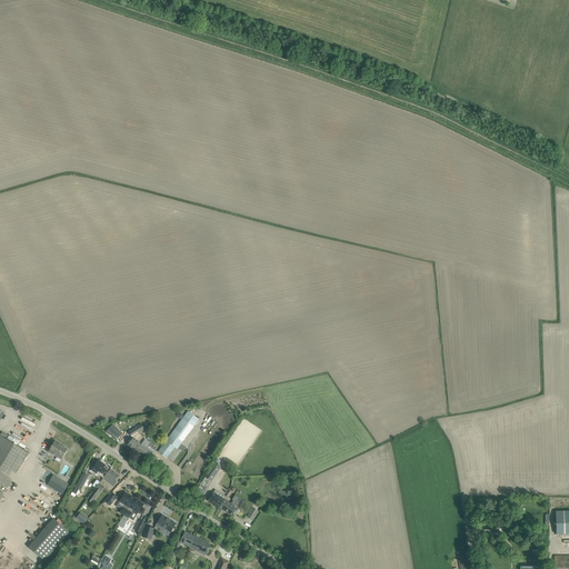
[(177,449),(188,433),(199,420),(188,411),(158,452),(167,458),(175,447),(177,449)]
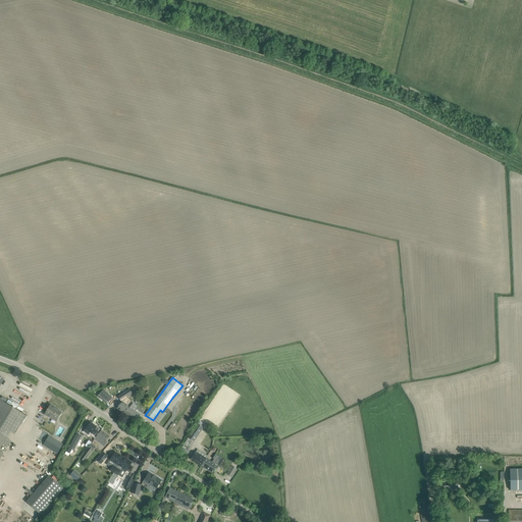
[(134,386),(129,388),(118,396),(121,401),(133,393),(132,392),(136,388),(134,386)]
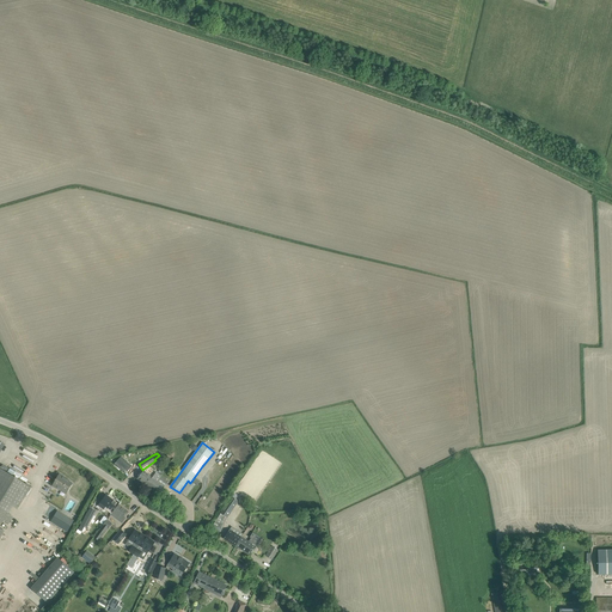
[(159,478),(160,476),(166,467),(164,465),(158,473),(154,471),(150,476),(144,471),(138,478),(146,485),(152,477),(154,479),(157,476),(159,478)]
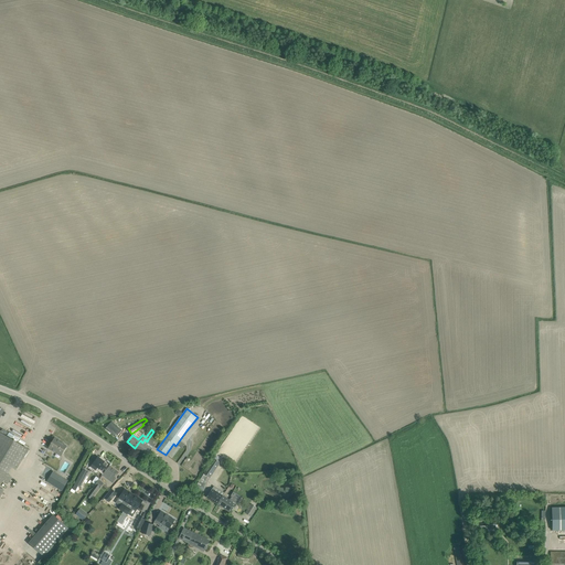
[(29,449),(0,432),(0,497),(4,490),(0,487),(0,486),(3,480),(8,483),(12,477),(8,473),(12,467),(17,470),(29,449)]
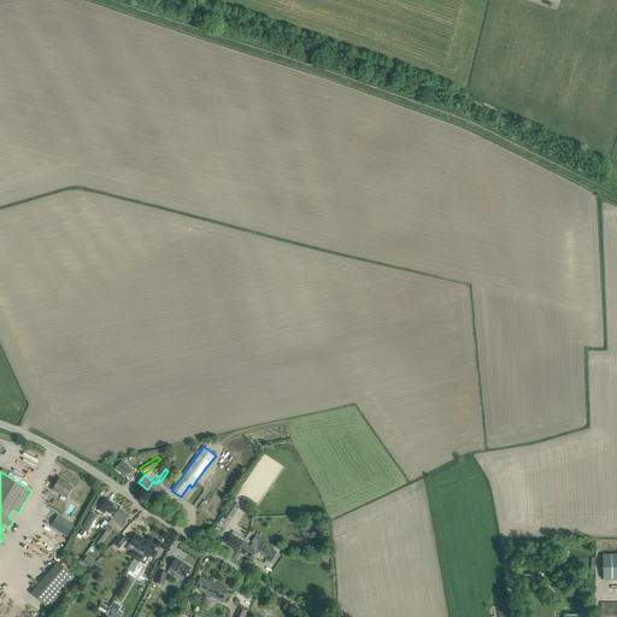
[(66,498),(70,492),(72,487),(63,481),(64,481),(60,479),(53,491),(66,498)]
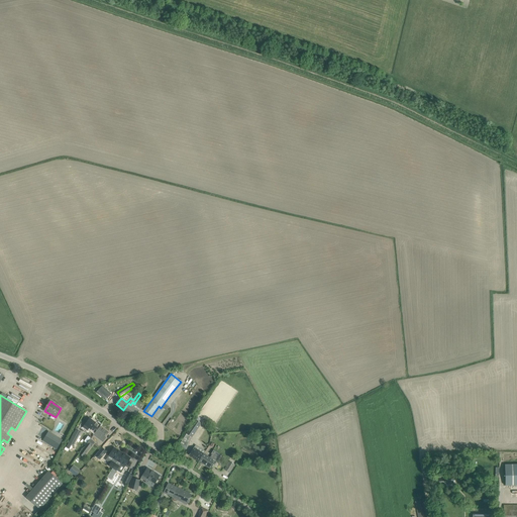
[(139,411),(130,405),(128,403),(123,410),(134,418),(139,411)]
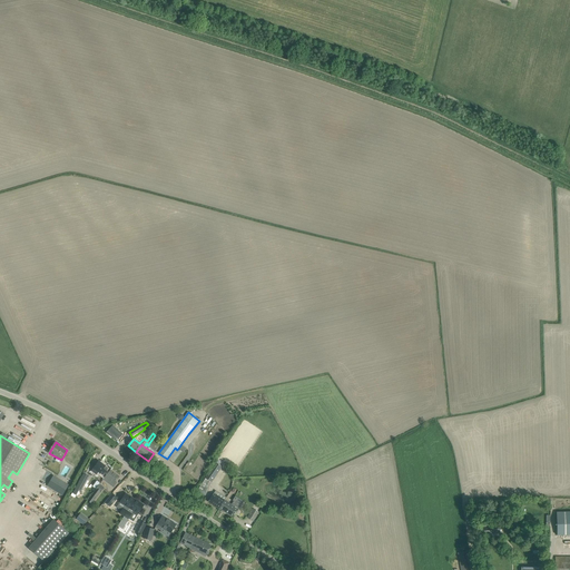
[(105,477),(110,470),(99,461),(94,469),(91,471),(96,475),(98,472),(105,477)]
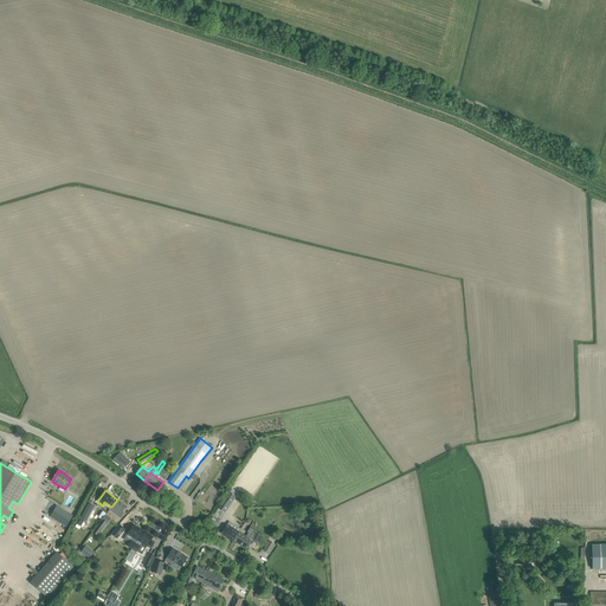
[(225,513),(237,496),(230,491),(218,508),(225,513)]
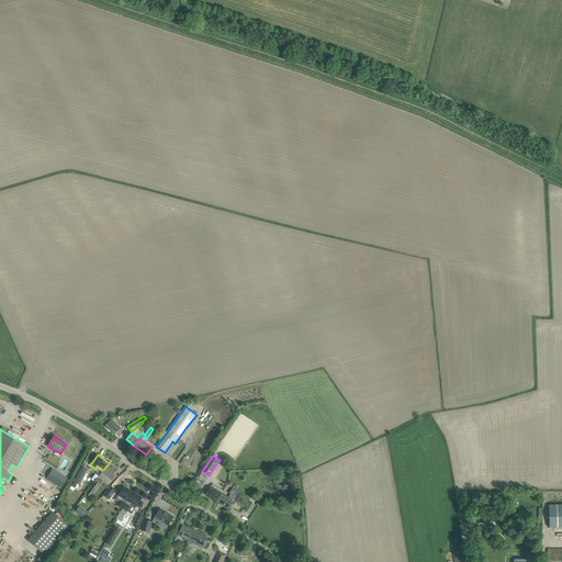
[(101,473),(112,480),(115,475),(114,475),(117,470),(109,463),(103,470),(101,473)]
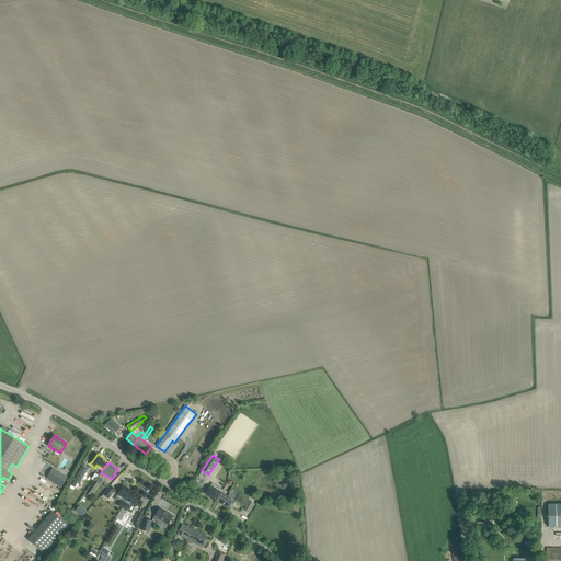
[(82,466),(71,485),(75,488),(78,482),(80,483),(88,469),(83,467),(82,466)]
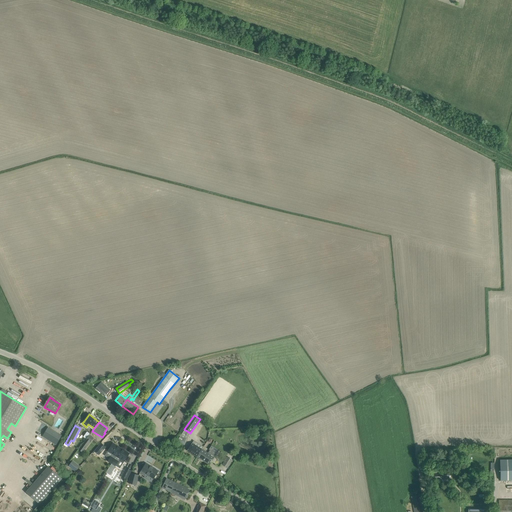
[(47,426),(41,436),(55,445),(62,436),(47,426)]
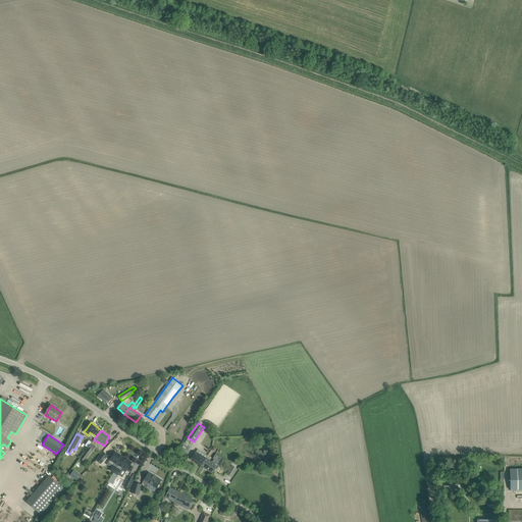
[(91,444),(92,442),(87,438),(83,444),(82,446),(84,447),(81,451),(84,453),(91,444)]
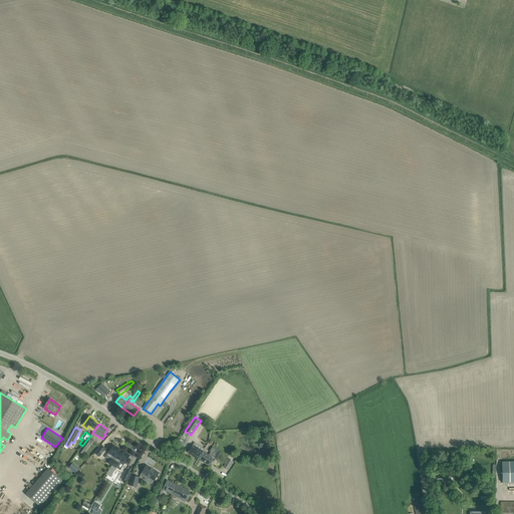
[(83,454),(93,440),(89,437),(82,446),(79,451),(83,454)]
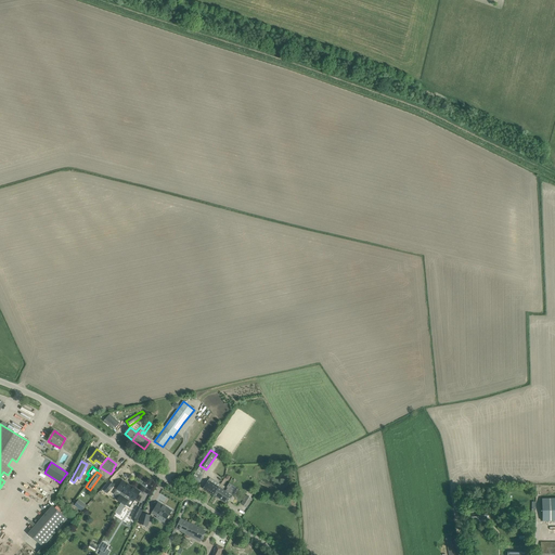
[(102,489),(107,493),(115,485),(110,480),(102,489)]
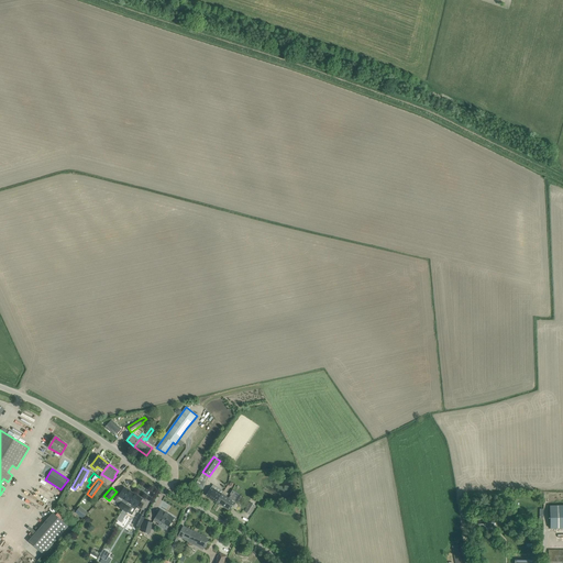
[(118,507),(122,510),(133,493),(123,487),(118,496),(123,499),(118,507)]
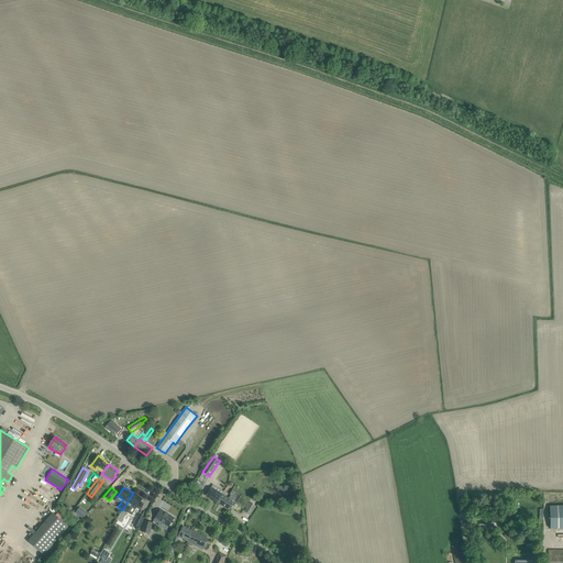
[(206,496),(217,503),(222,494),(211,487),(206,496)]
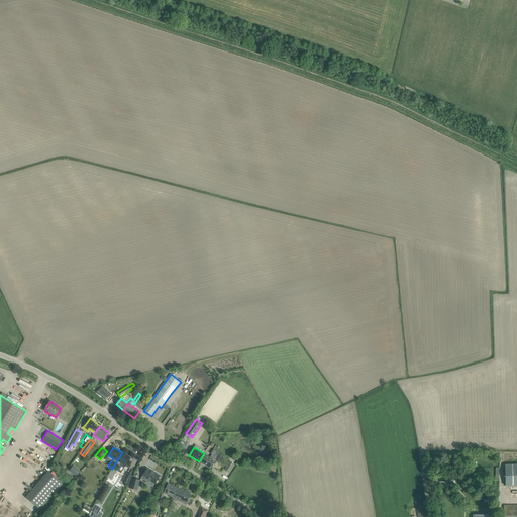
[(121,463),(125,466),(130,458),(122,452),(112,469),(107,477),(111,480),(121,463)]
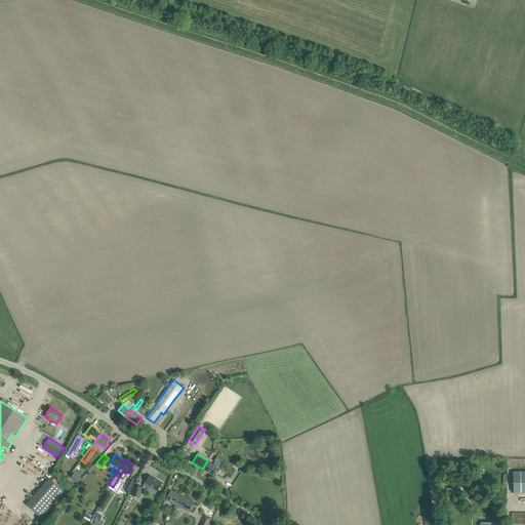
[(213,465),(207,460),(202,469),(214,477),(219,470),(219,469),(219,468),(220,469),(223,465),(217,462),(215,461),(213,465)]
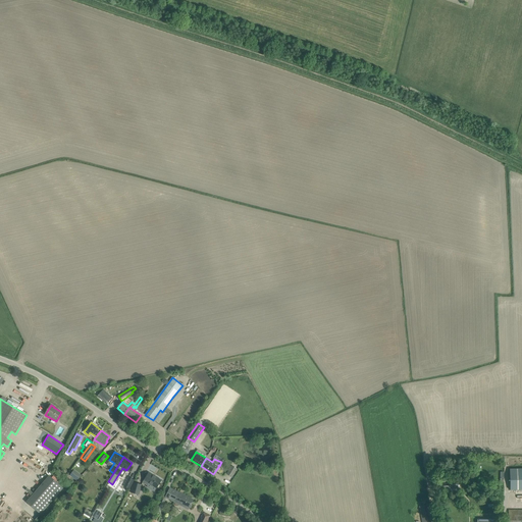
[(226,474),(231,477),(236,471),(237,472),(239,469),(238,469),(231,465),(226,474)]
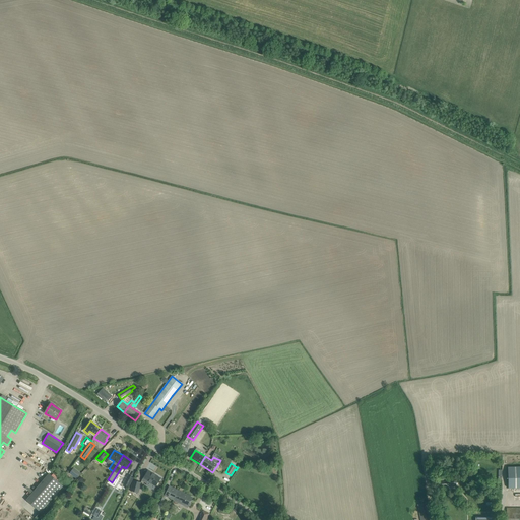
[(519,466),(508,467),(508,489),(519,488),(519,466)]
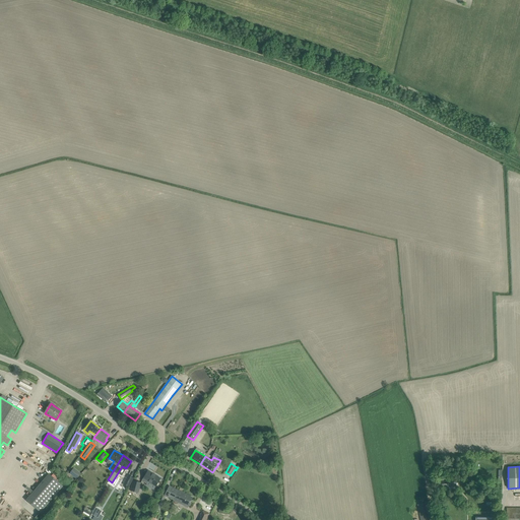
[(77,479),(81,474),(73,468),(70,473),(77,479)]
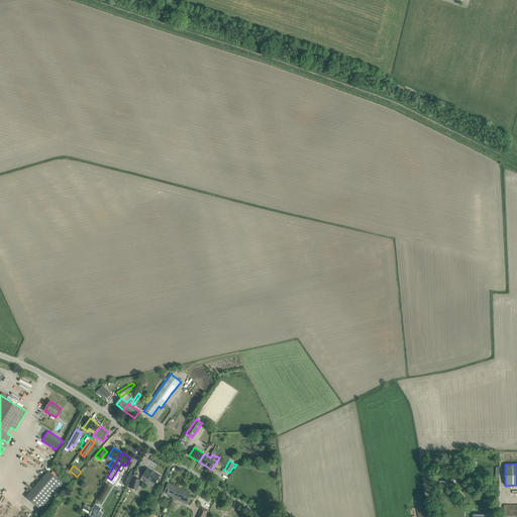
[(147,479),(156,484),(160,476),(146,468),(140,478),(145,481),(147,479)]
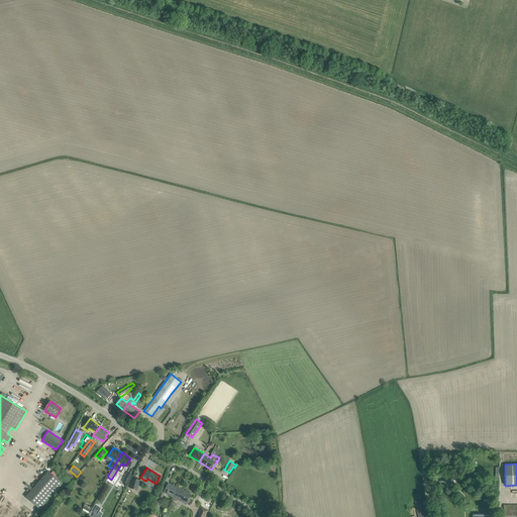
[(40,511),(62,484),(45,471),(24,498),(40,511)]
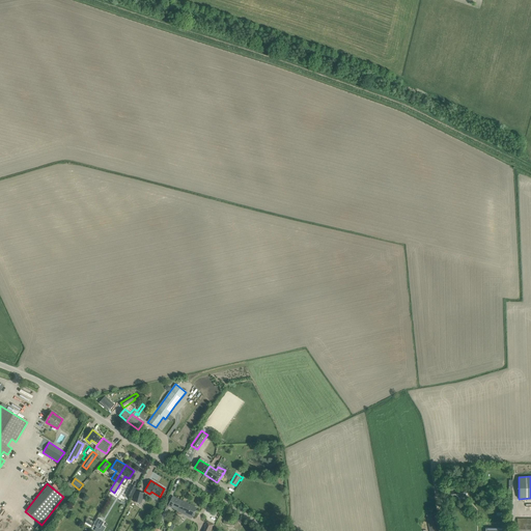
[(136,487),(131,485),(126,495),(131,498),(136,487)]
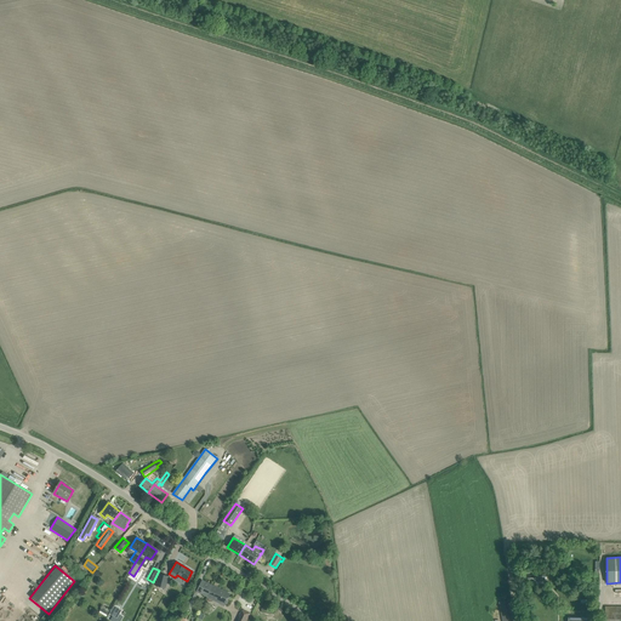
[(159,574),(157,586),(165,588),(169,576),(159,574)]
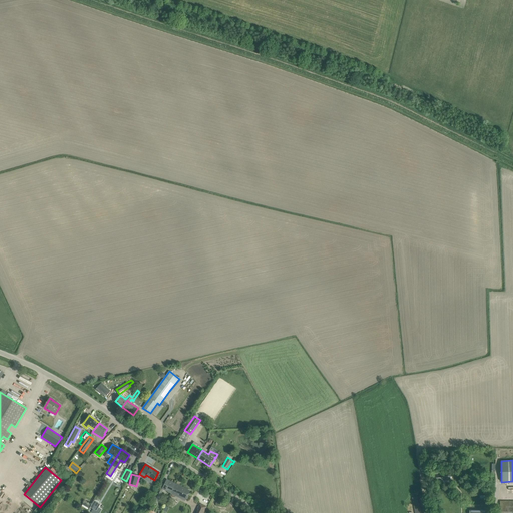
[(166,480),(164,484),(162,489),(171,493),(171,494),(175,484),(166,480)]
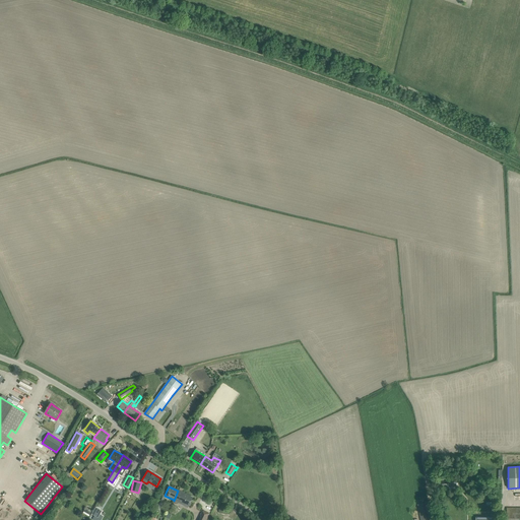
[(178,491),(174,501),(188,508),(193,498),(178,491)]
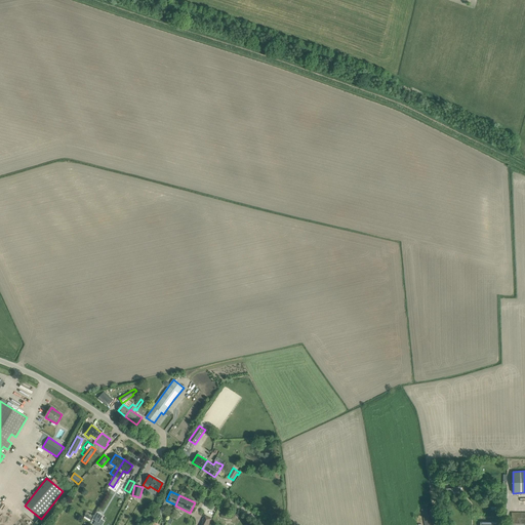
[(162,499),(157,513),(161,515),(167,501),(162,499)]
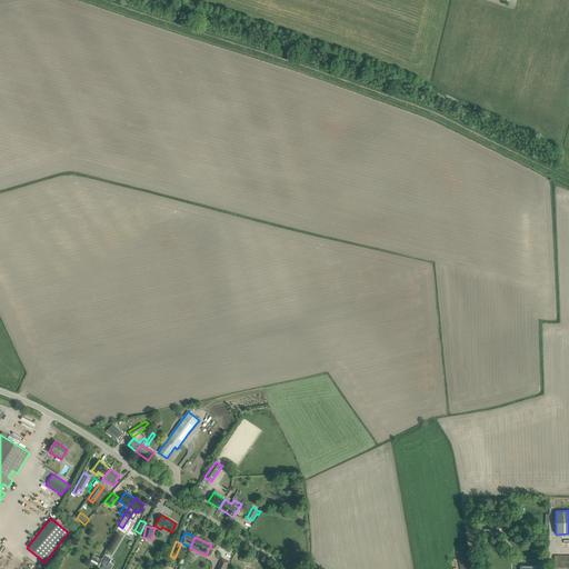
[(470,568),(469,561),(467,550),(457,552),(459,563),(459,568),(470,568)]
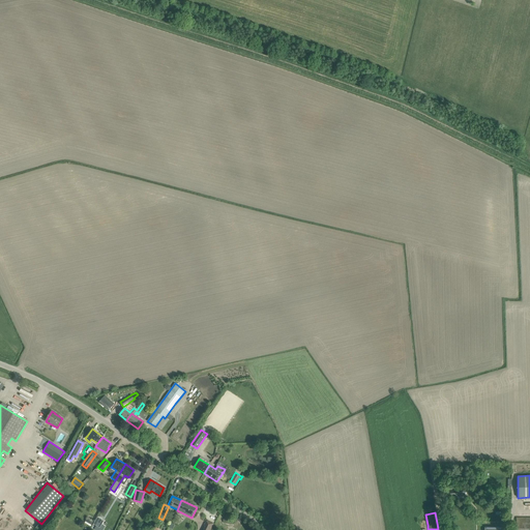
[(97,518),(93,525),(96,526),(99,528),(101,525),(104,522),(97,518)]
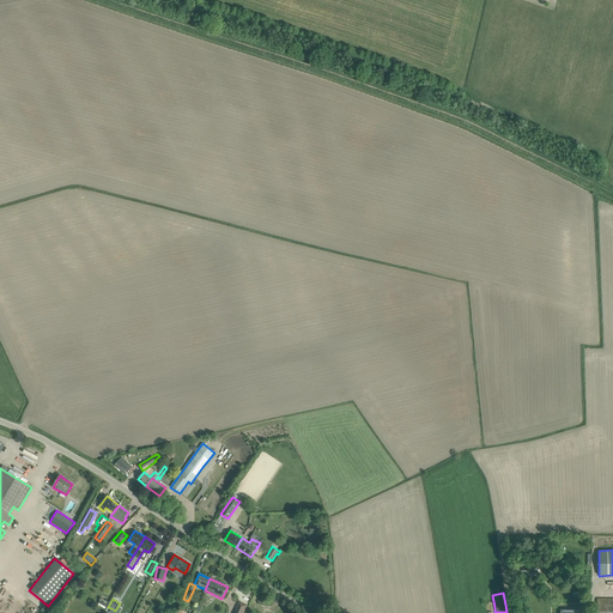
[(612,612),(612,599),(598,599),(596,612),(612,612)]
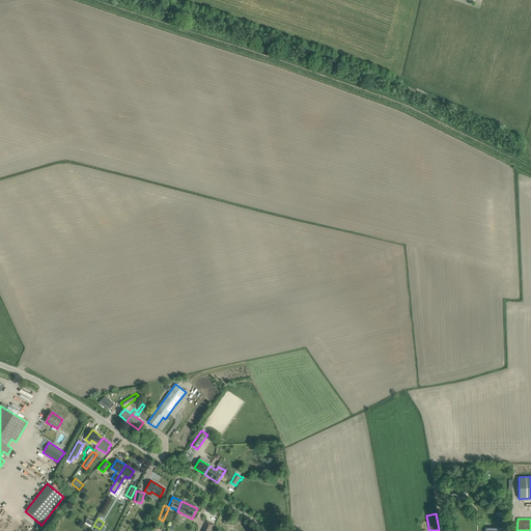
[(211,530),(214,524),(207,521),(204,526),(205,527),(203,530),(211,530)]
